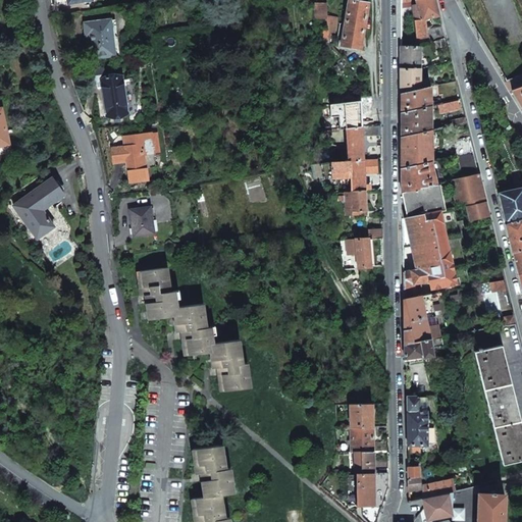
[(352,0),(348,0),(341,46),(360,49),(368,3),(352,0)]
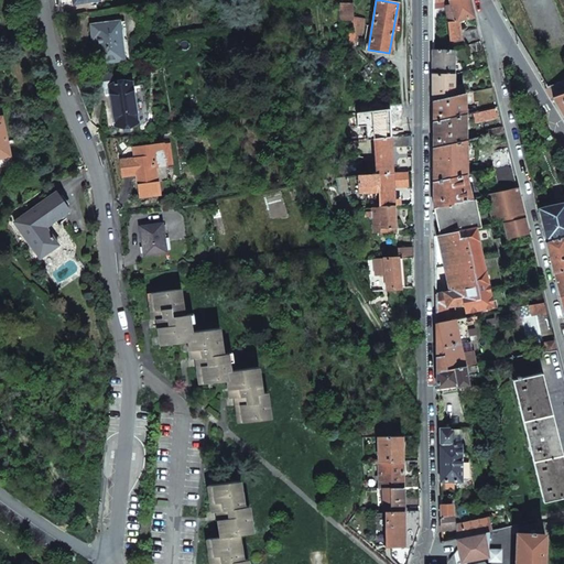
[(443,0),(432,0),(432,9),(444,7),(443,0)]
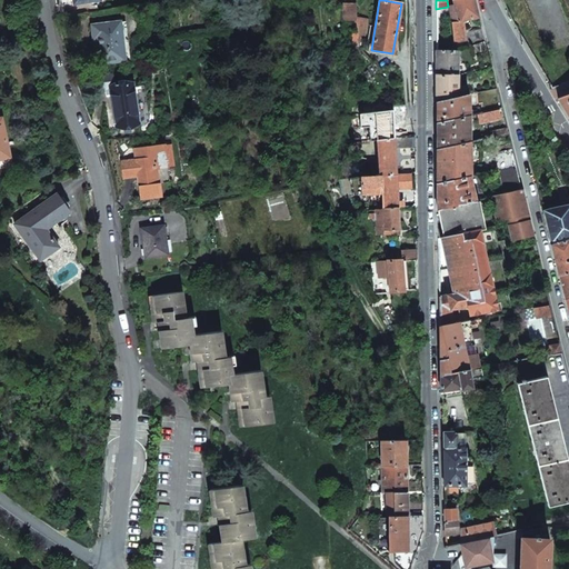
[(473,0),(453,0),(455,5),(460,21),(462,21),(478,17),(475,5),(473,0)]
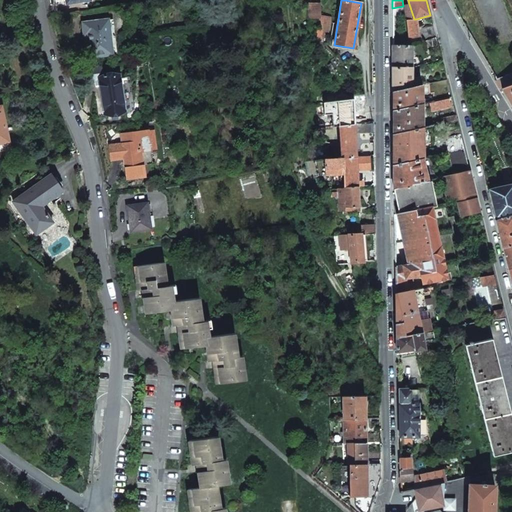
[(308,5),(308,18),(318,18),(318,4),(310,3),(310,5),(308,5)]
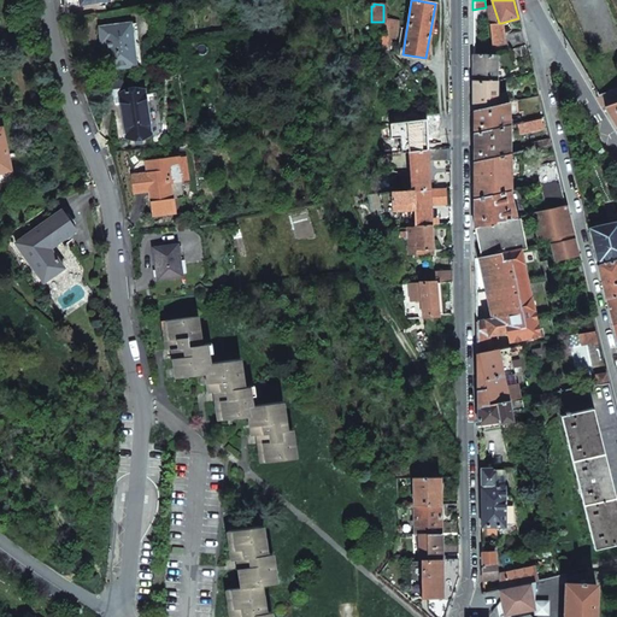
[(492,10),(488,10),(489,24),(499,23),(493,5),(491,6),(492,10)]
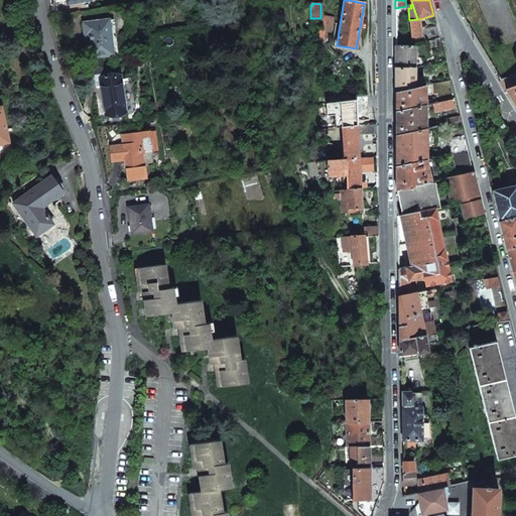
[(323,16),(319,30),(331,32),(333,17),(323,16)]
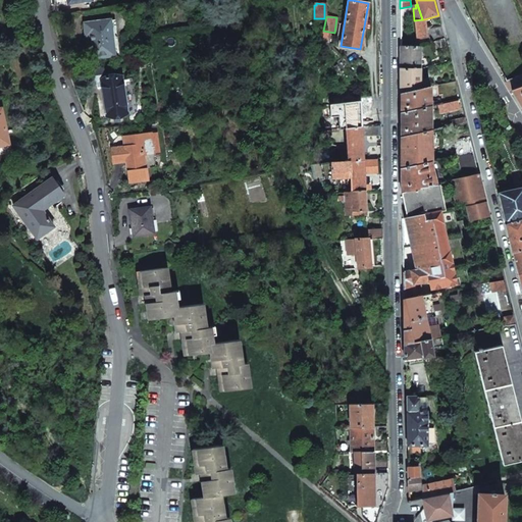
[(89,35),(91,58),(114,56),(110,19),(85,22),(87,35),(89,35)]
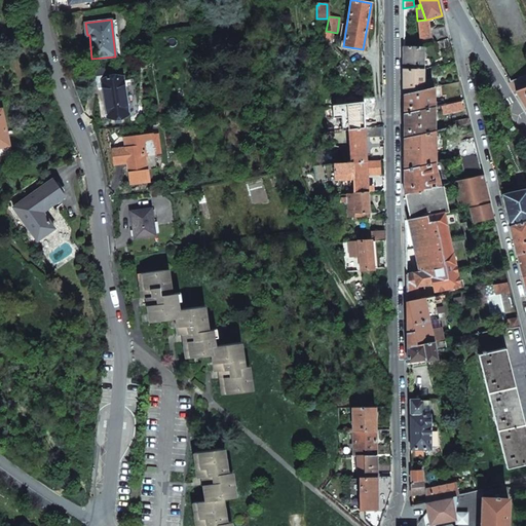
[(425,20),(417,21),(419,39),(430,38),(427,20),(425,20)]
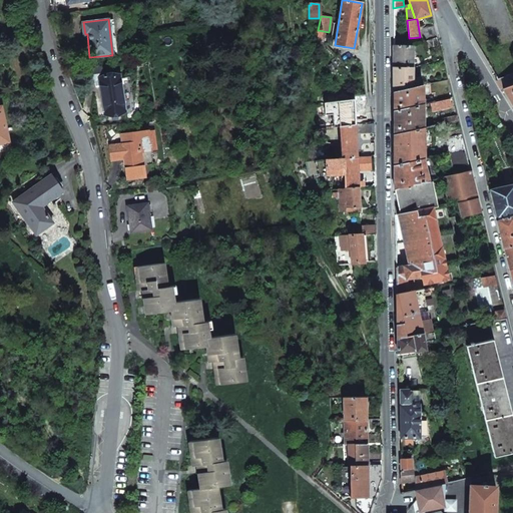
[(434,26),(421,30),(424,42),(425,42),(437,37),(434,26)]
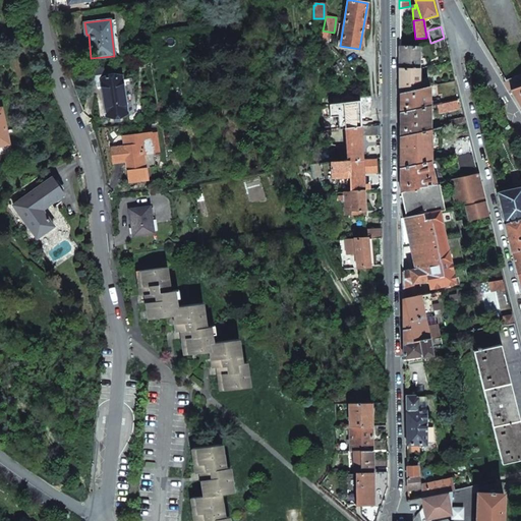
[(444,38),(431,43),(433,50),(446,46),(444,38)]
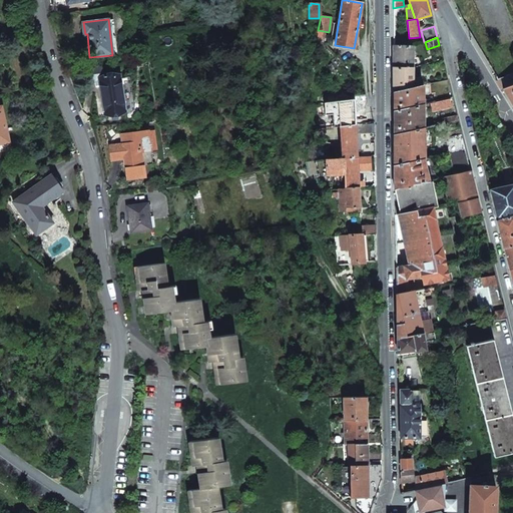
[(413,45),(394,45),(394,56),(394,67),(412,68),(413,45)]
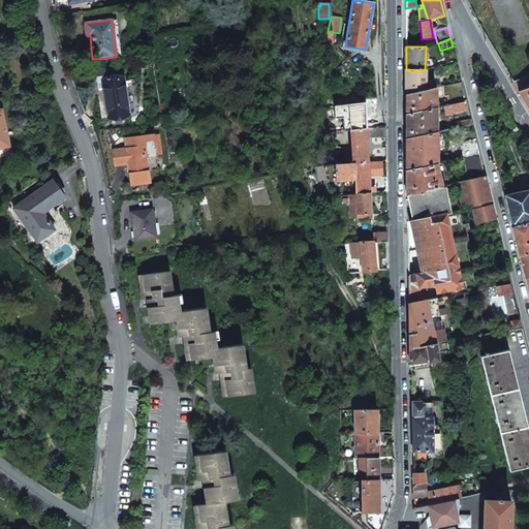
[(102,83),(107,119),(130,115),(123,76),(106,80),(105,68),(89,70),(91,85),(102,83)]
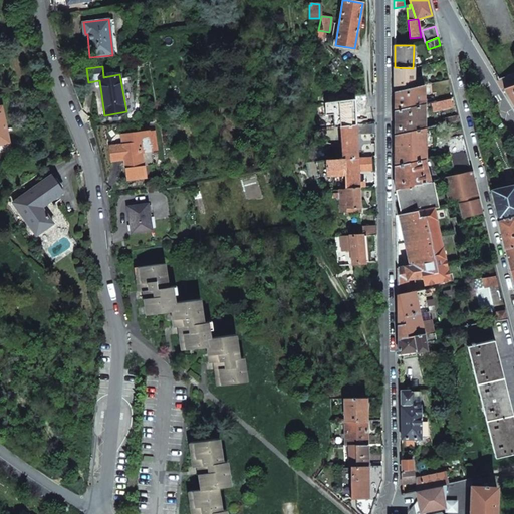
[(413,68),(395,67),(395,80),(395,92),(413,87),(413,68)]
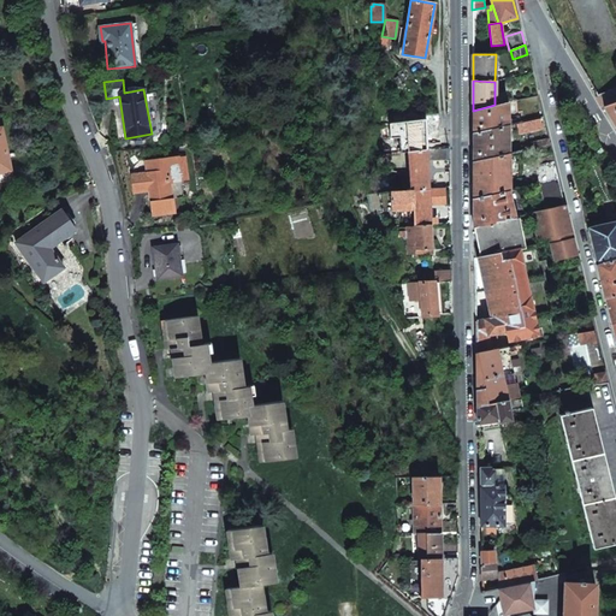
[(615,101),(604,106),(615,125),(615,126),(615,101)]
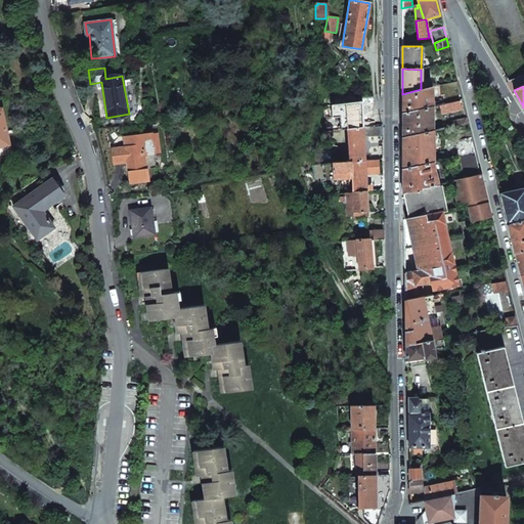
[(421,89),(402,94),(402,107),(402,113),(432,105),(432,87),(421,89)]
